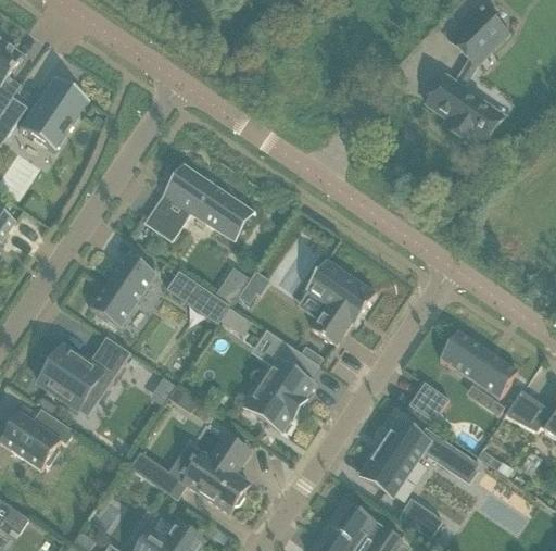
[(482,8),(449,40),(472,62),(488,46),(491,50),(508,33),(482,8)]
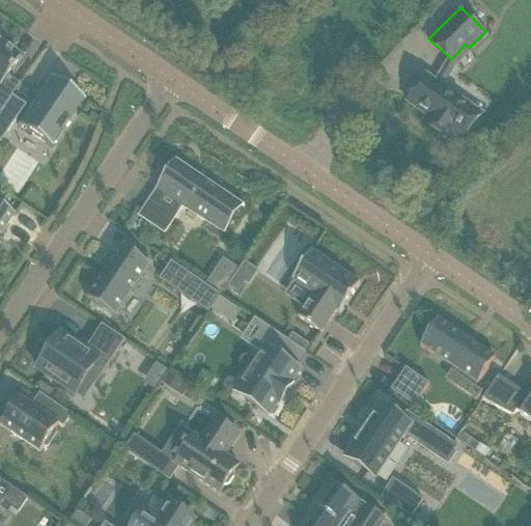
[(0,38),(0,105),(17,81),(6,74),(21,52),(0,38)]
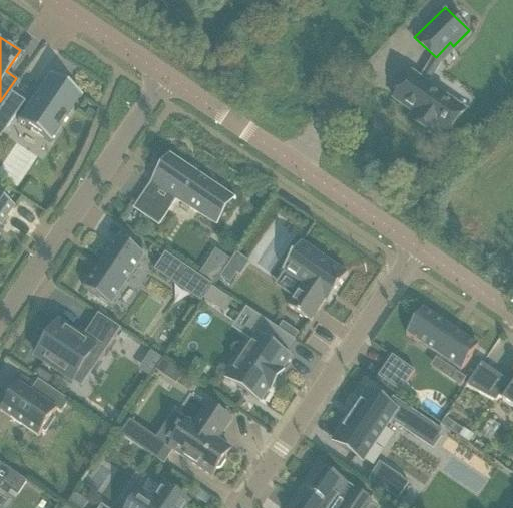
[(405,78),(394,95),(414,109),(409,115),(435,134),(440,127),(447,132),(458,116),(465,106),(430,81),(422,75),(412,68),(405,78)]
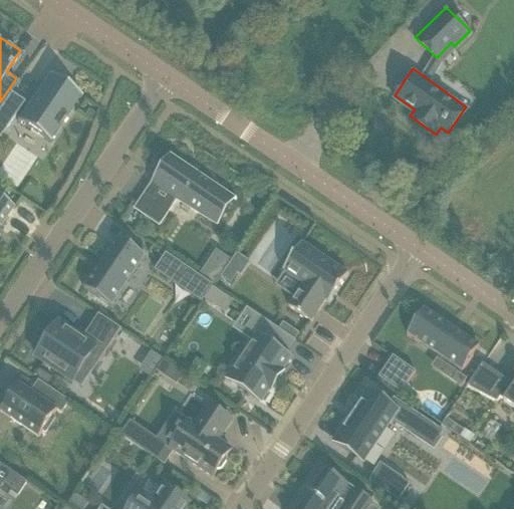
[(31,95),(17,116),(49,140),(50,138),(48,137),(78,93),(80,94),(81,92),(48,70),(47,71),(49,73),(41,84),(42,85),(34,97),(31,95)]
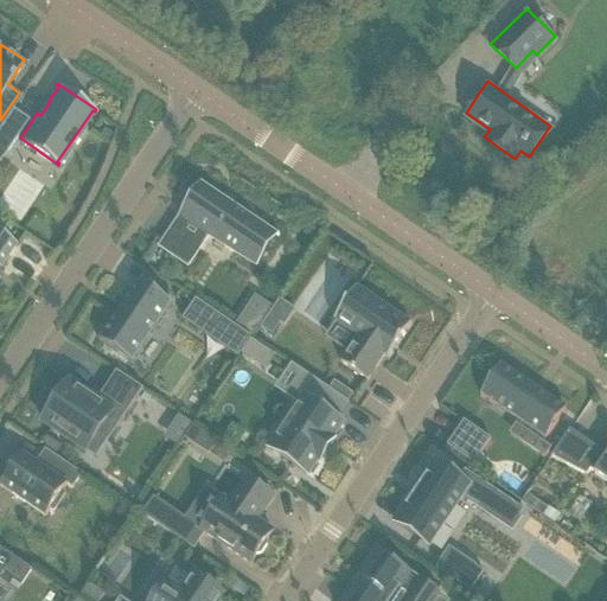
[(12,106),(0,122),(0,141),(7,147),(27,116),(12,106)]
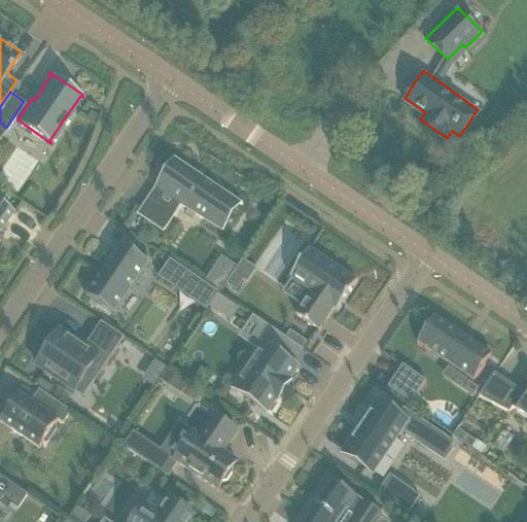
[(162,179),(150,196),(172,210),(182,195),(190,200),(189,202),(223,224),(239,200),(241,201),(242,200),(230,192),(227,194),(191,170),(194,168),(174,154),(174,155),(175,157),(164,174),(167,176),(164,180),(162,179)]
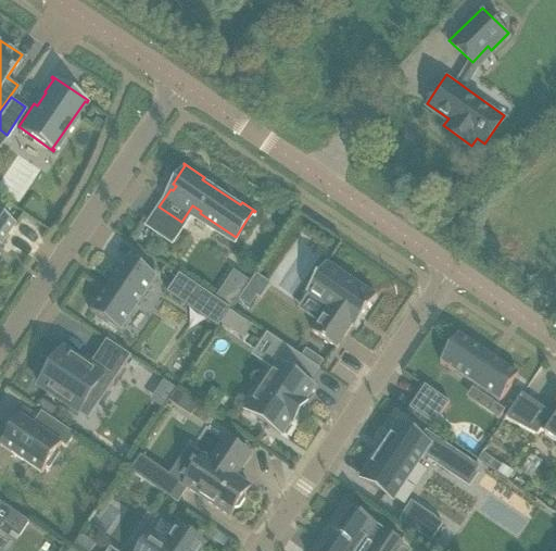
[(0,211),(0,241),(14,222),(0,211)]
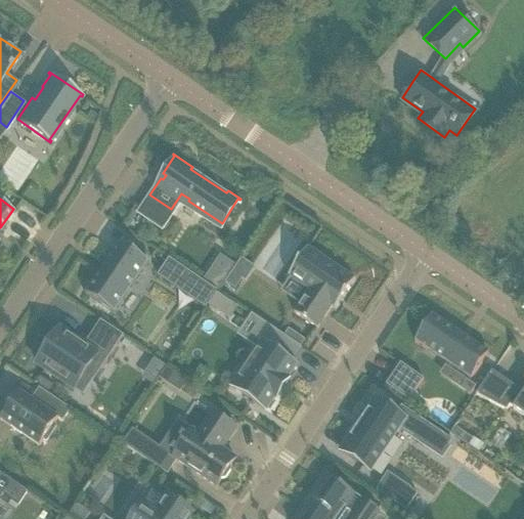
[(148,258),(145,256),(119,239),(85,288),(85,289),(114,309),(148,258)]
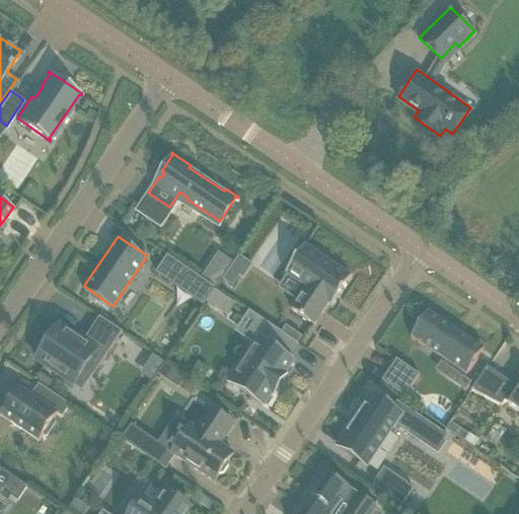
[(352,274),(304,242),(286,270),(306,284),(291,306),(314,321),(329,300),(332,302),(352,274)]
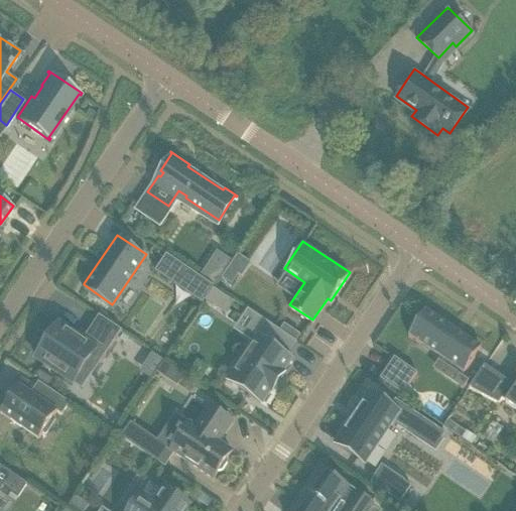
[(217,247),(200,272),(214,282),(231,256),(217,247)]
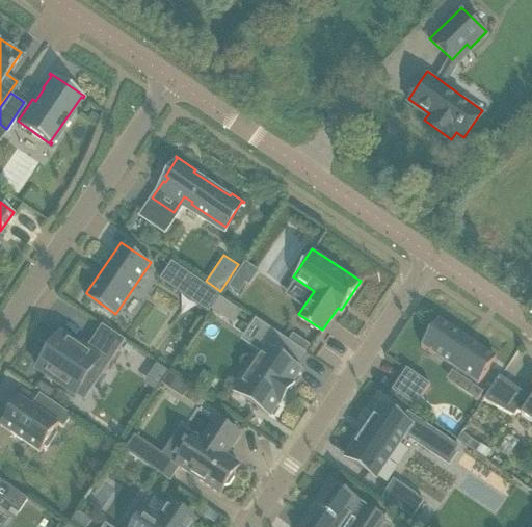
[(171,259),(160,275),(182,291),(193,273),(171,259)]
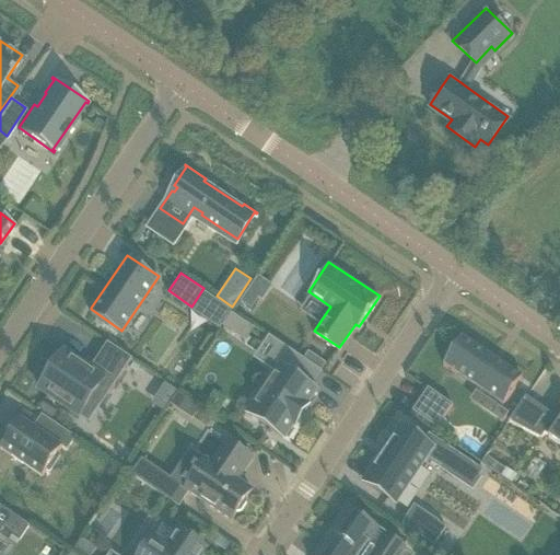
[(248,286),(240,298),(252,305),(259,293),(248,286)]
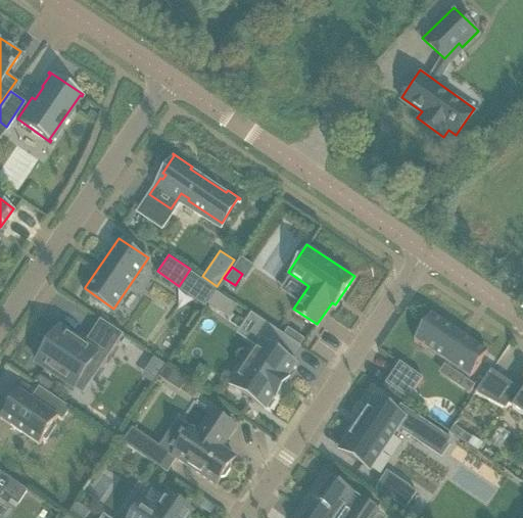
[(205,279),(194,296),(204,303),(216,286),(205,279)]
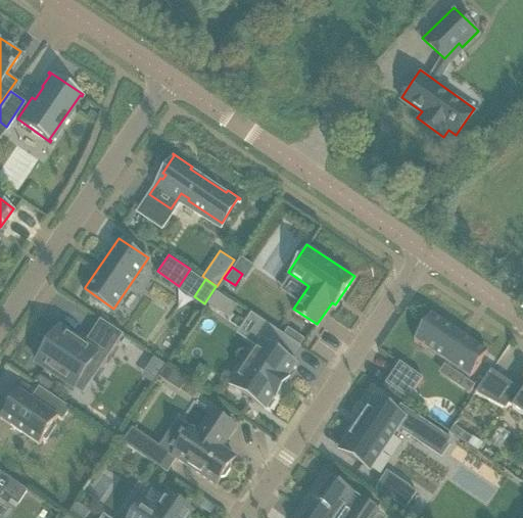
[(216,288),(207,300),(214,304),(223,292),(216,288)]
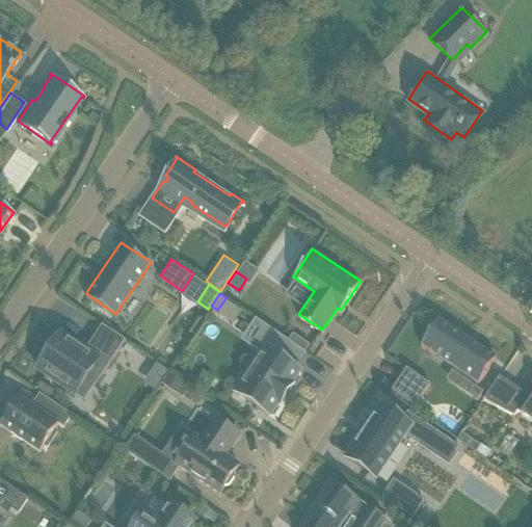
[(306,349),(255,315),(254,316),(267,325),(257,340),(266,346),(237,390),(268,411),(277,397),(281,399),(292,383),(289,380),(298,366),(295,364),(306,349)]
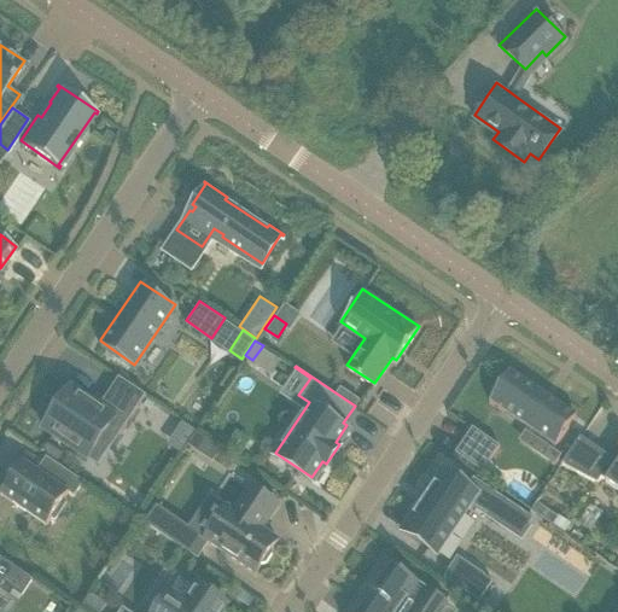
[(558,439),(576,412),(577,412),(555,397),(544,390),(511,367),(509,367),(494,392),(489,398),(537,431),(555,443),(558,439)]
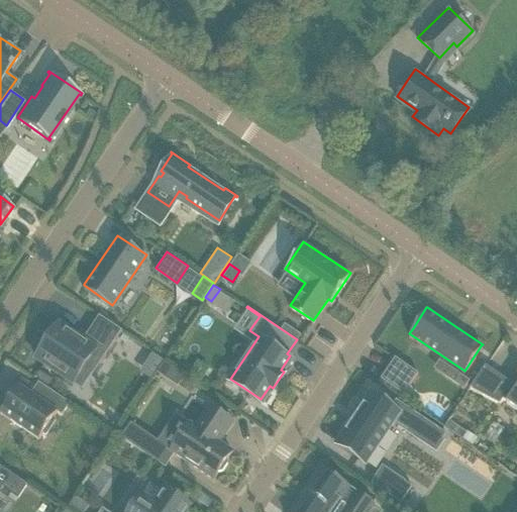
[(99,361),(99,362),(121,327),(99,313),(82,337),(59,322),(36,355),(62,373),(62,372),(74,380),(83,366),(92,372),(99,361)]
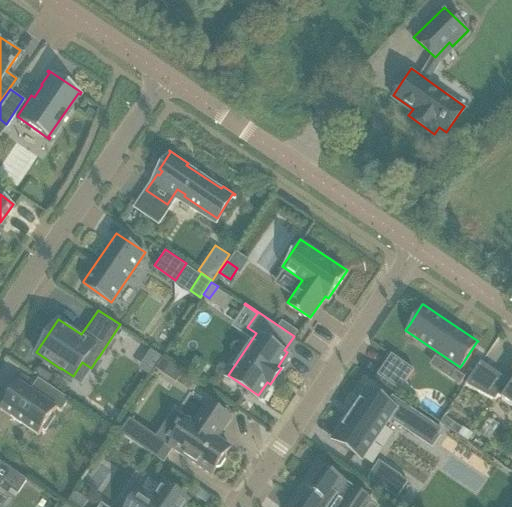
[(151,347),(142,361),(152,368),(161,354),(151,347)]
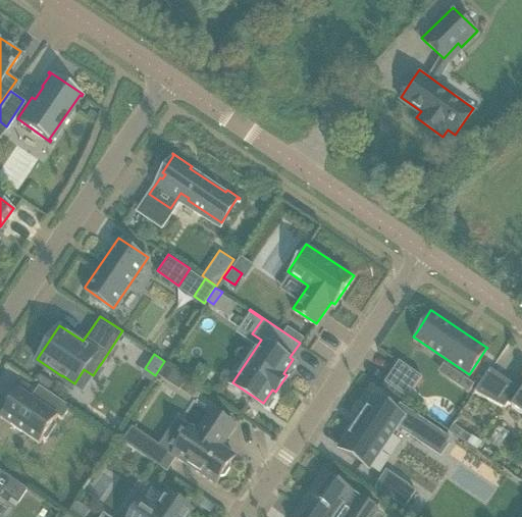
[(421,374),(421,373),(399,358),(385,378),(384,379),(407,396),(421,374)]
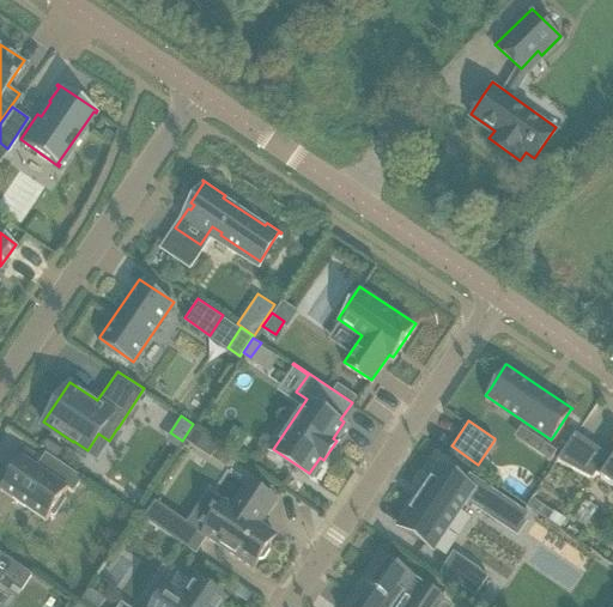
[(612,454),(612,455),(575,430),(557,457),(593,475),(596,469),(601,473),(600,474),(612,483),(612,454)]
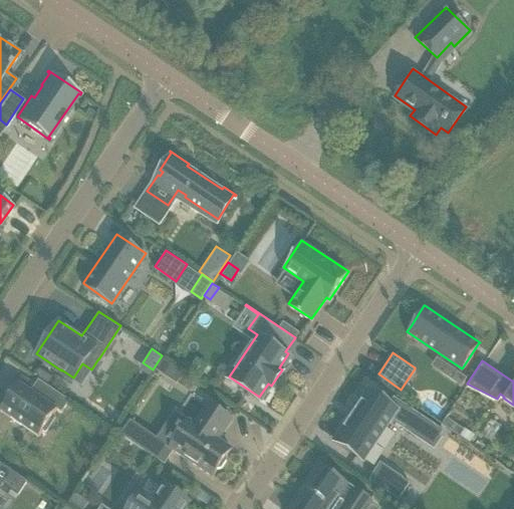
[(18,380),(0,407),(0,408),(38,434),(42,428),(45,429),(55,414),(52,413),(56,407),(61,410),(69,398),(45,383),(38,394),(18,380)]
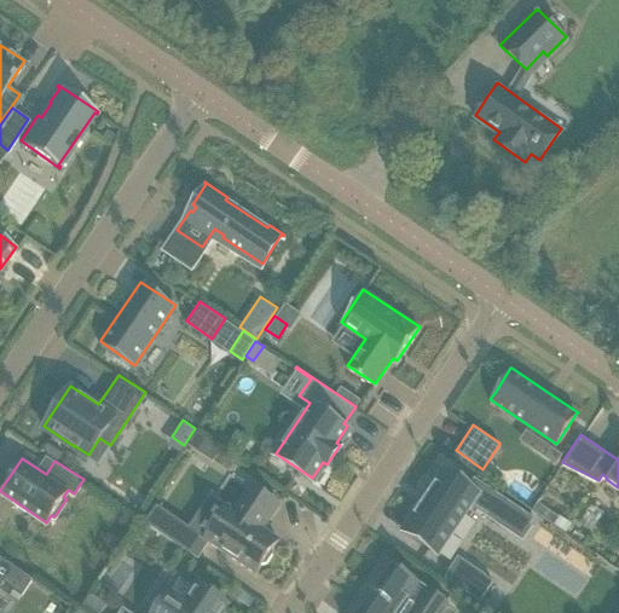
[(444,468),(403,528),(437,551),(472,501),(503,521),(510,509),(530,522),(534,515),(474,475),(468,485),(444,468)]
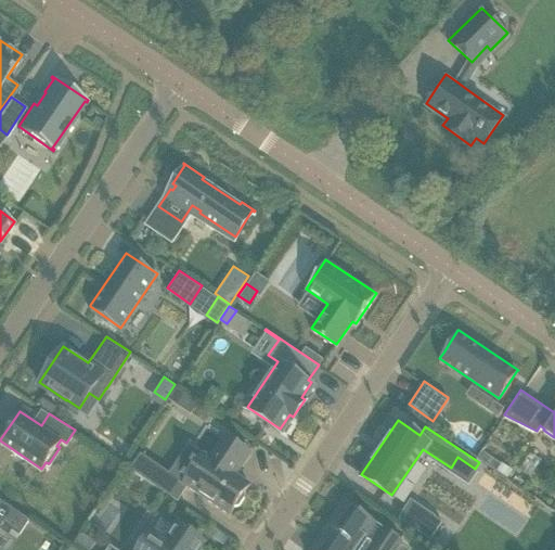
[(189,442),(169,470),(170,471),(184,481),(183,482),(188,484),(229,512),(234,503),(239,502),(244,495),(243,490),(248,482),(234,472),(248,450),(226,434),(210,456),(189,442)]
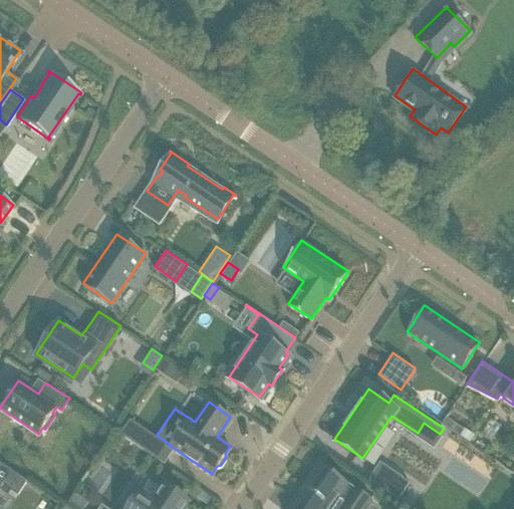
[(130,417),(119,432),(148,450),(158,436),(157,435),(130,417)]
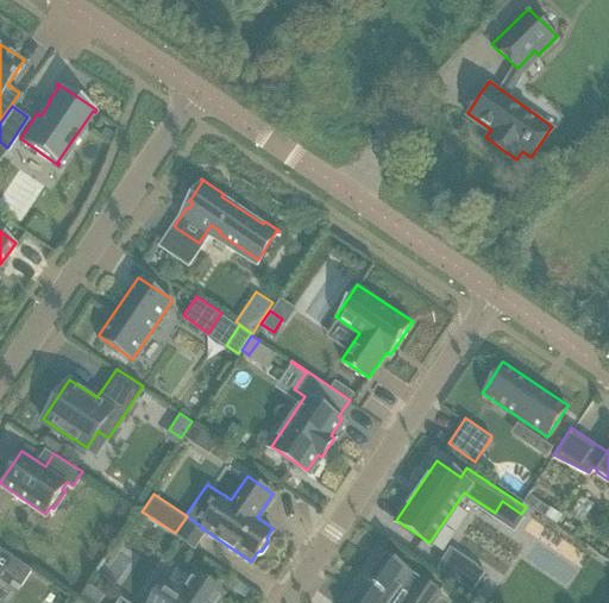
[(38,567),(2,544),(0,546),(0,573),(1,573),(0,571),(0,567),(5,561),(30,579),(38,567)]
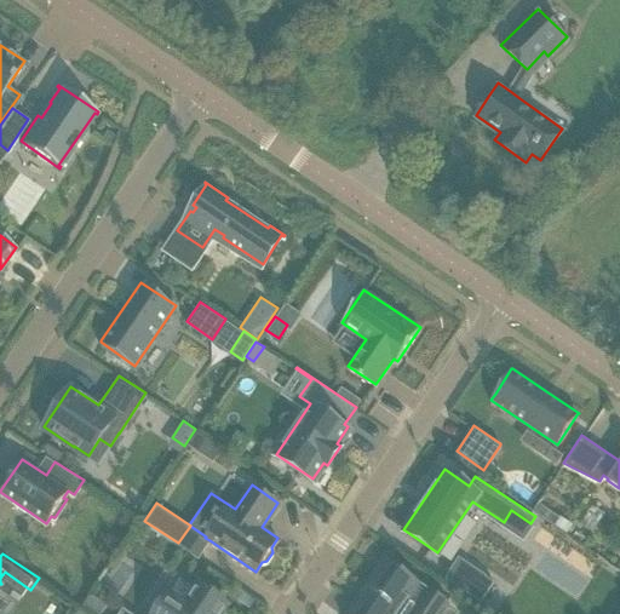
[(458,556),(445,577),(480,600),(493,579),(458,556)]
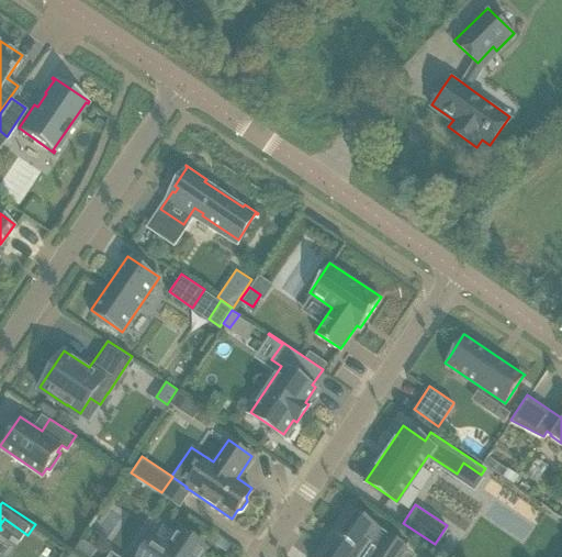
[(323,543),(322,544),(314,556),(313,556),(397,556),(406,545),(385,530),(348,505),(323,543)]
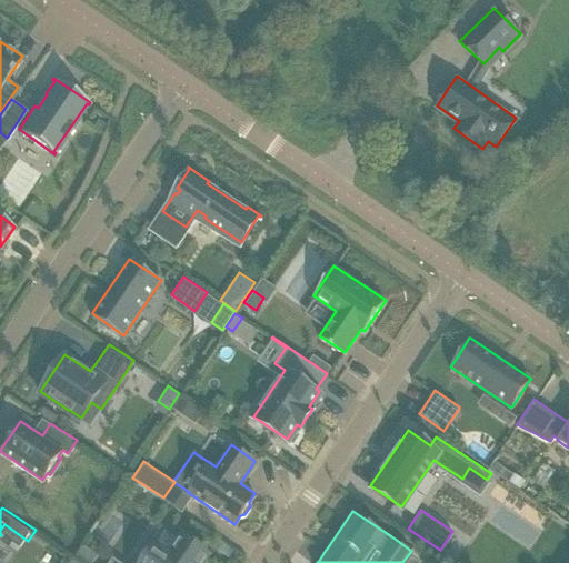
[(123,562),(112,555),(107,562),(200,562),(208,552),(182,535),(171,552),(158,543),(158,542),(155,540),(151,545),(152,546),(140,562),(123,562)]
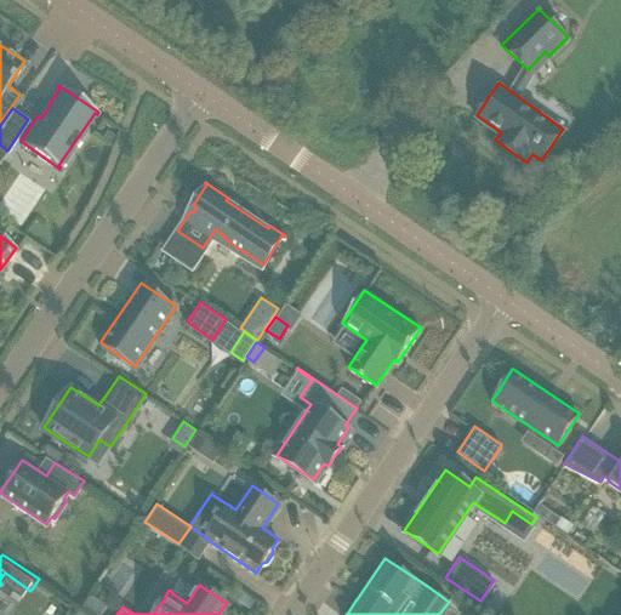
[(90,592),(83,604),(98,614),(107,602),(90,592)]
